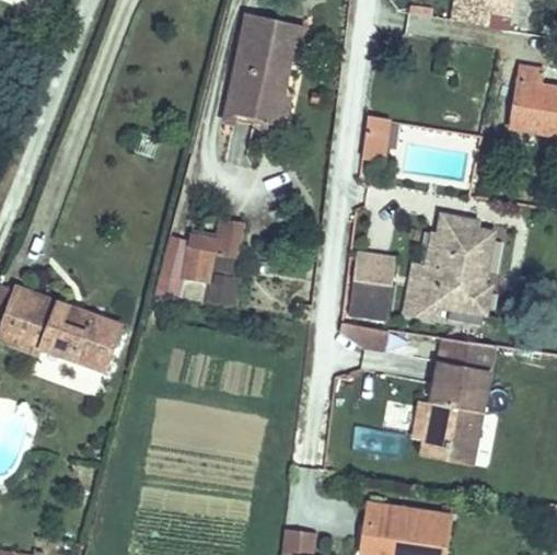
[(462,0),(457,22),(474,26),(479,3),(494,7),(495,0),(462,0)]
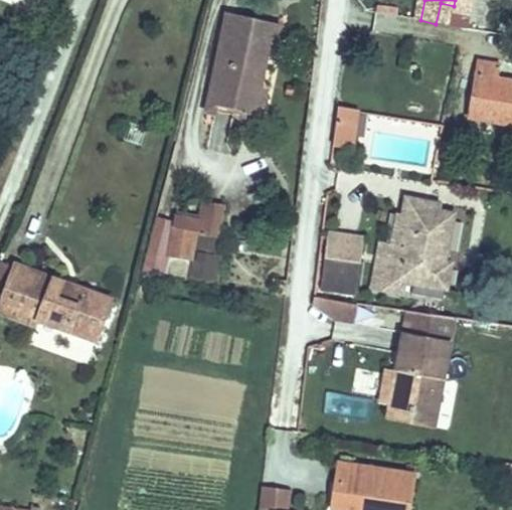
[(441,3),(436,24),(465,31),(472,0),(455,0),(454,6),(441,3)]
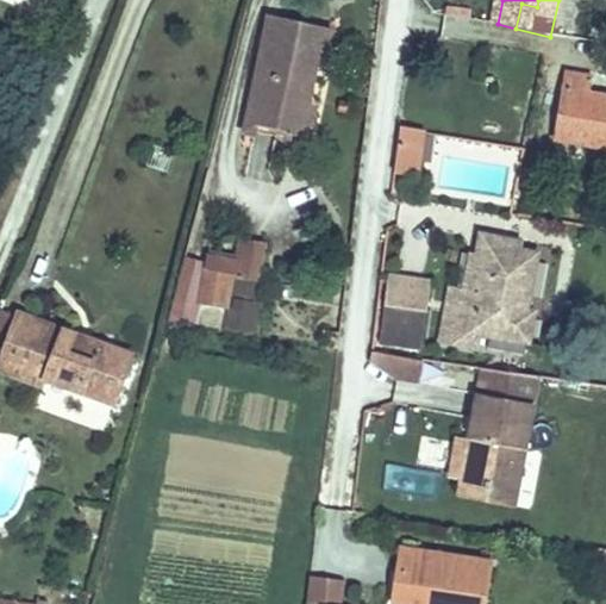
[(255,124),(294,128),(297,103),(299,93),(308,93),(313,43),(320,43),(323,25),(267,19),(255,124)]
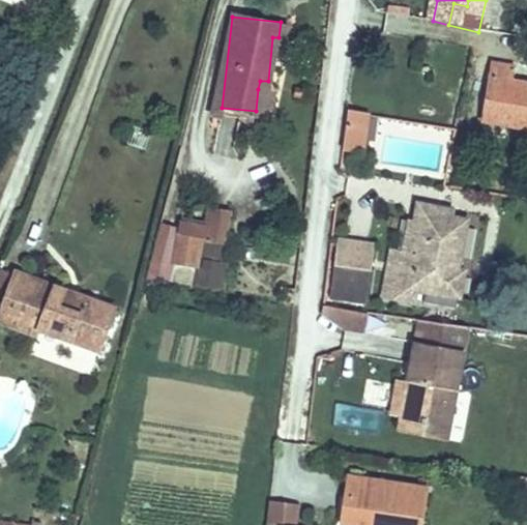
[(499,64),(493,120),(526,124),(526,84),(516,83),(520,66),(499,64)]
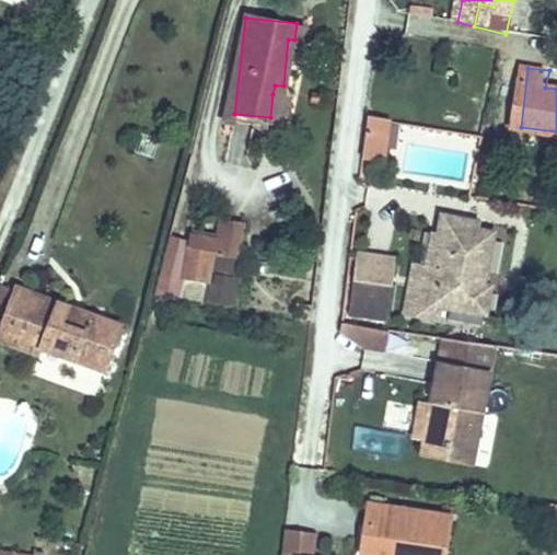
[(286,96),(273,94),(270,117),(283,119),(286,96)]
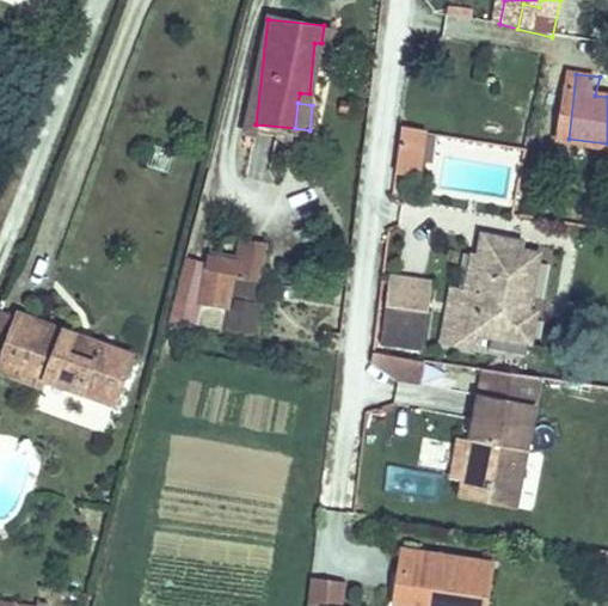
[(401,126),(395,167),(416,171),(423,128),(401,126)]
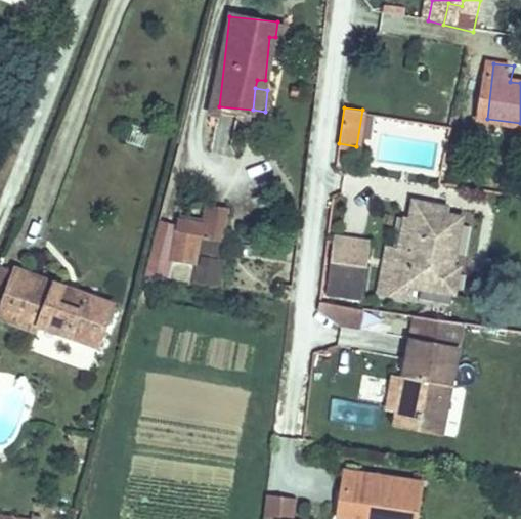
[(408,203),(401,246),(411,247),(416,215),(444,218),(445,207),(408,203)]
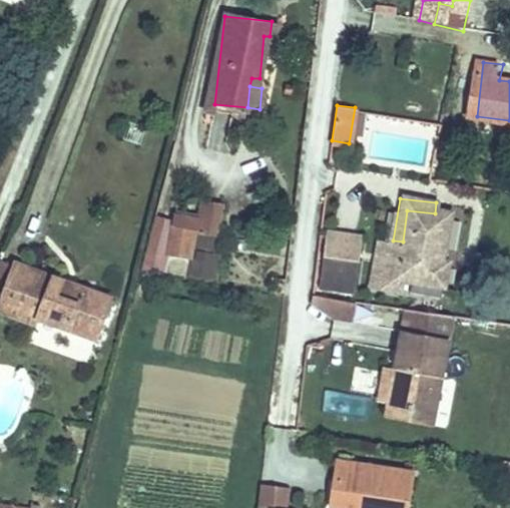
[(403,241),(393,240),(380,238),(374,283),(400,286),(402,277),(449,283),(453,251),(440,248),(445,214),(435,213),(407,210),(403,241)]
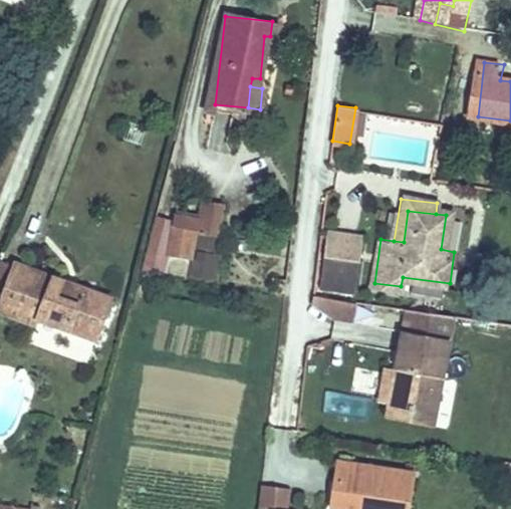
[(192,233),(187,258),(206,261),(209,236),(192,233)]
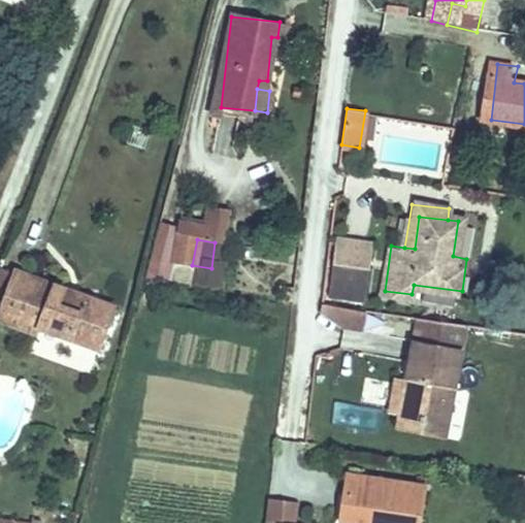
[(333,243),(326,282),(365,287),(371,249),(333,243)]
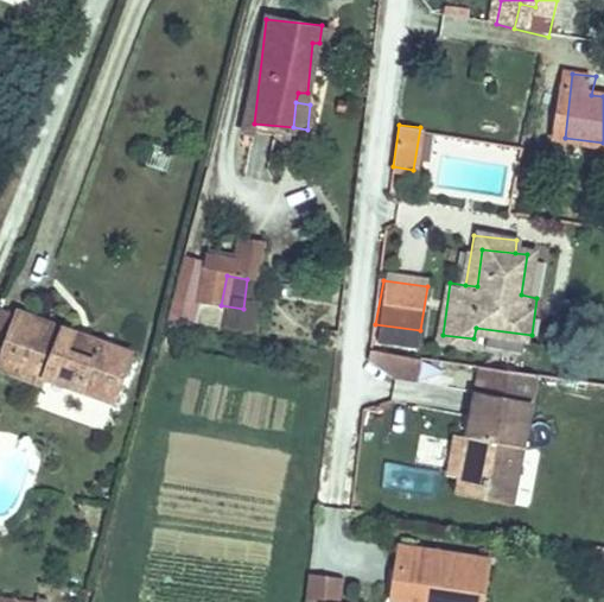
[(139,406),(147,384),(134,380),(142,360),(43,322),(23,375),(72,393),(75,384),(139,406)]
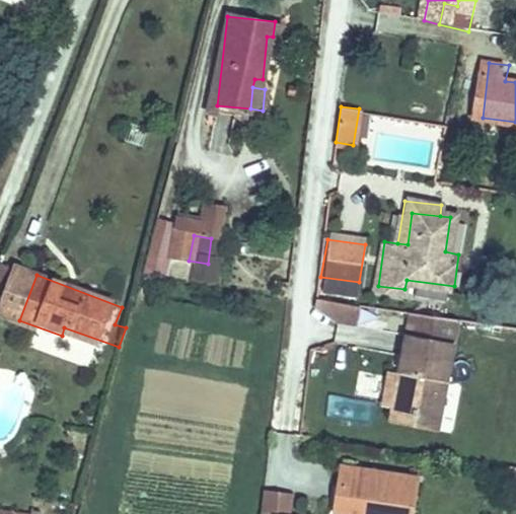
[(356,301),(317,296),(316,308),(340,322),(354,323),(356,301)]
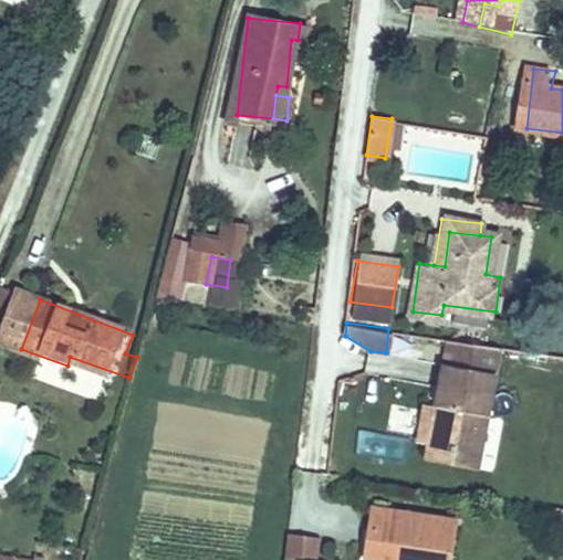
[(125,354),(137,357),(144,338),(133,335),(125,354)]
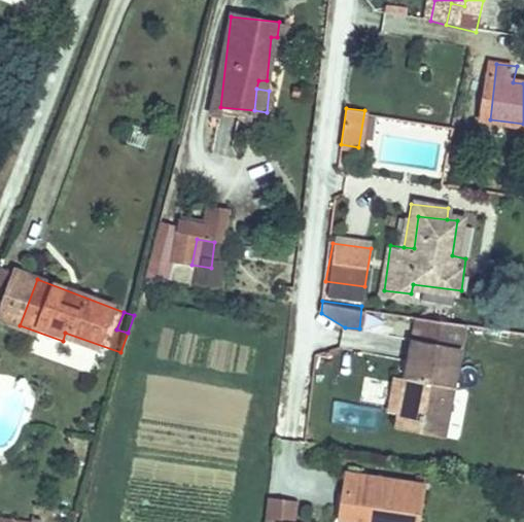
[(403,398),(424,402),(423,412),(447,414),(456,338),(412,332),(407,369),(403,398)]
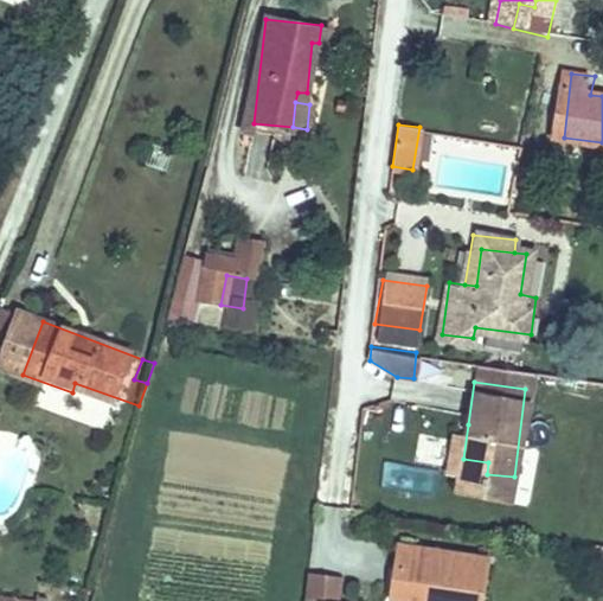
[(448,458),(463,459),(468,424),(453,423),(448,458)]
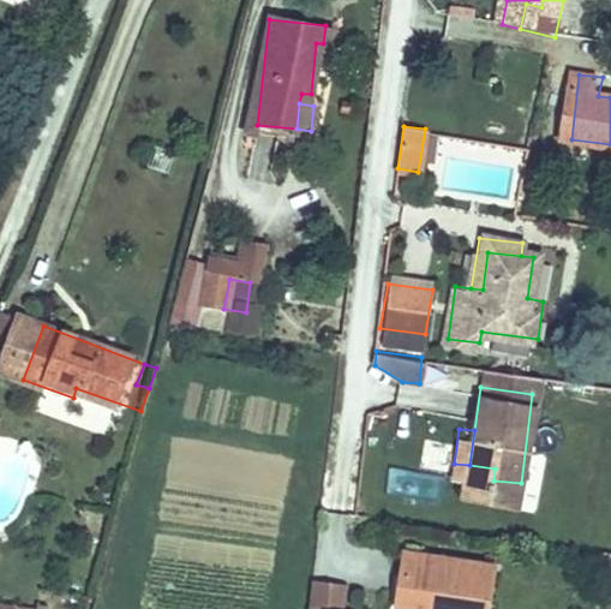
[(495,469),(469,465),(467,489),(520,495),(521,483),(493,481),(495,469)]
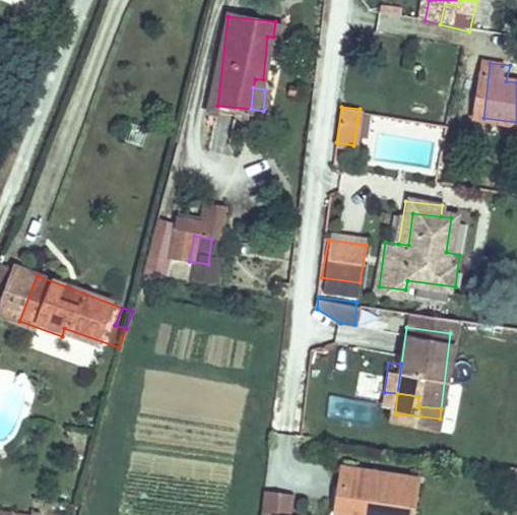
[(339,464),(333,513),(342,514),(413,514),(418,475),(339,464)]
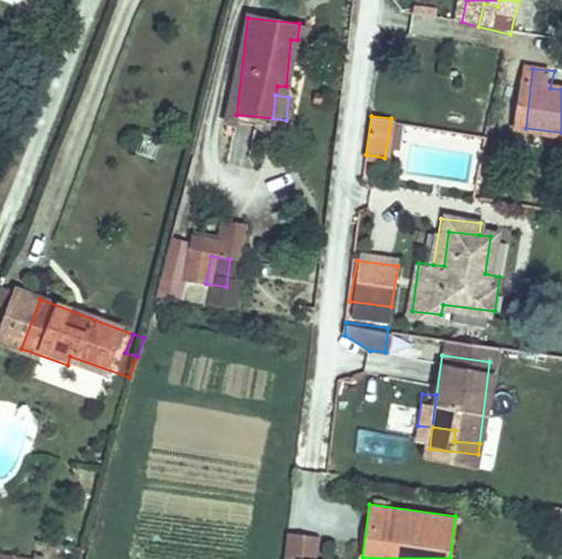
[(314,558),(316,541),(298,540),(296,558),(314,558)]
